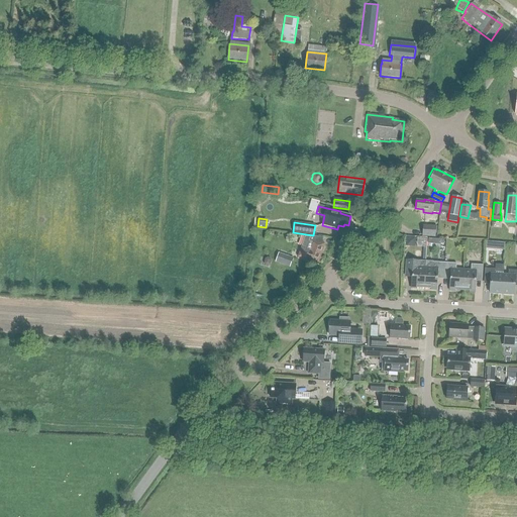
[(423,225),(422,236),(435,236),(435,226),(423,225)]
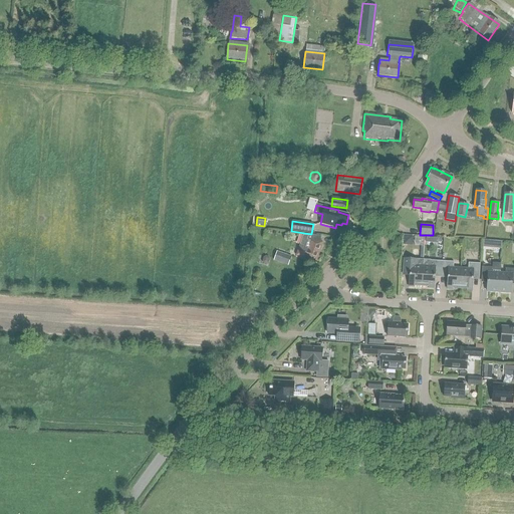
[(308,236),(302,236),(295,256),(316,263),(323,243),(320,242),(320,237),(308,235),(308,236)]
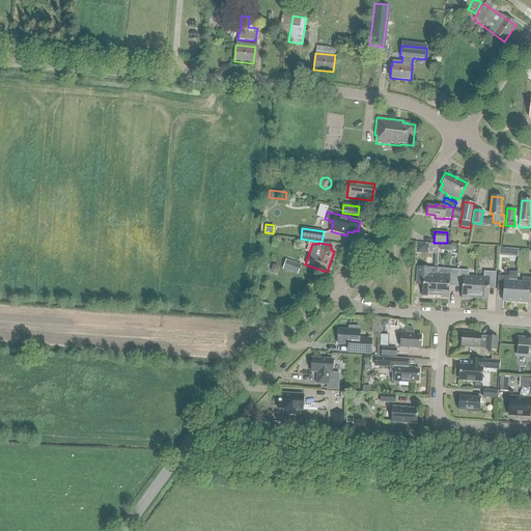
[(508,256),(508,249),(499,248),(499,255),(508,256)]
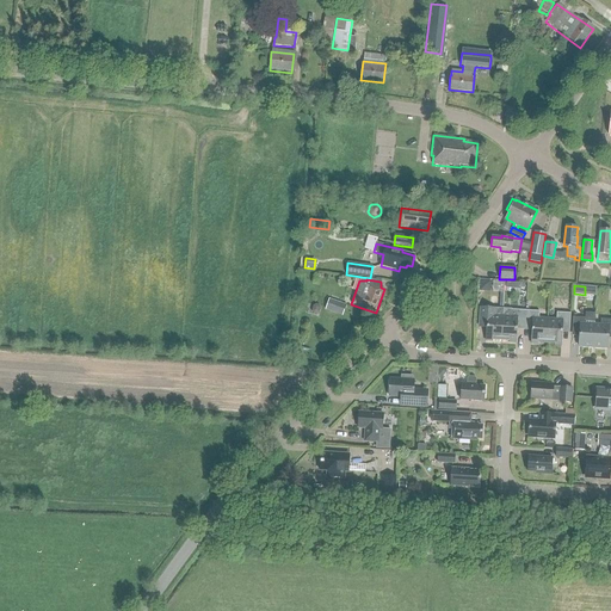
[(325,310),(341,316),(345,307),(328,300),(325,310)]
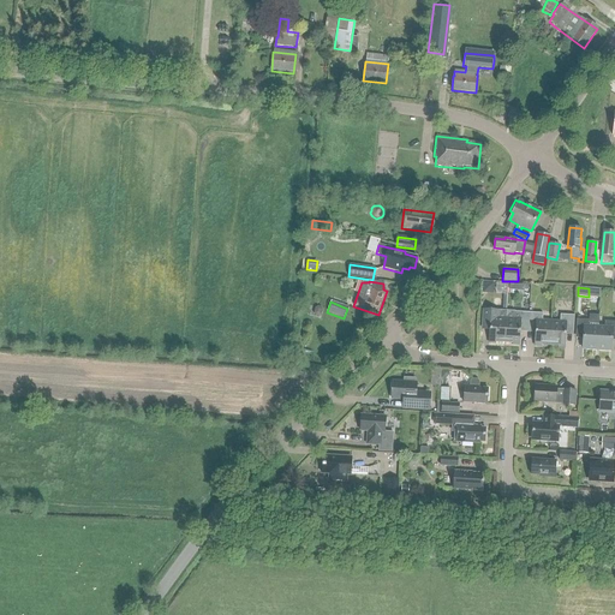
[(503,342),(506,311),(483,310),(482,324),(489,326),(489,342),(495,344),(495,341),(503,342)]
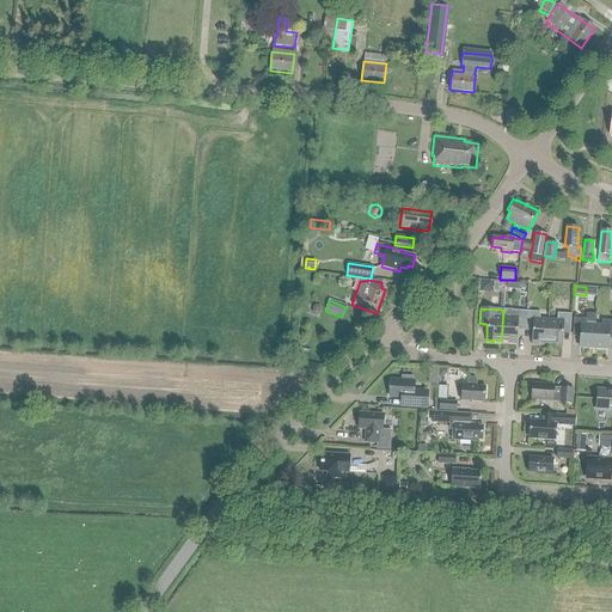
[(526,311),(503,310),(501,341),(509,341),(509,342),(516,343),(518,325),(525,326),(526,311)]
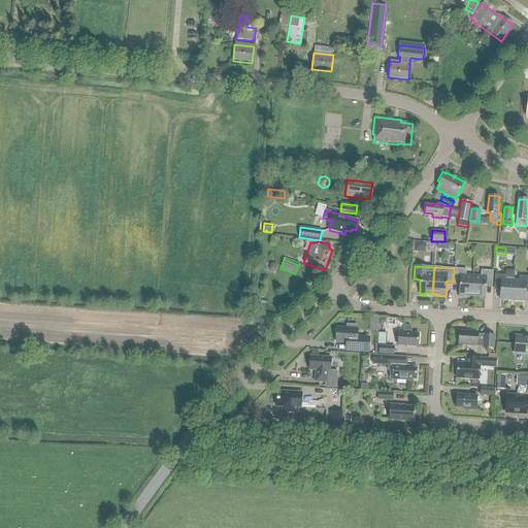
[(471,296),(472,275),(465,275),(465,269),(454,268),(453,282),(459,282),(458,297),(464,297),(464,296),(471,296)]
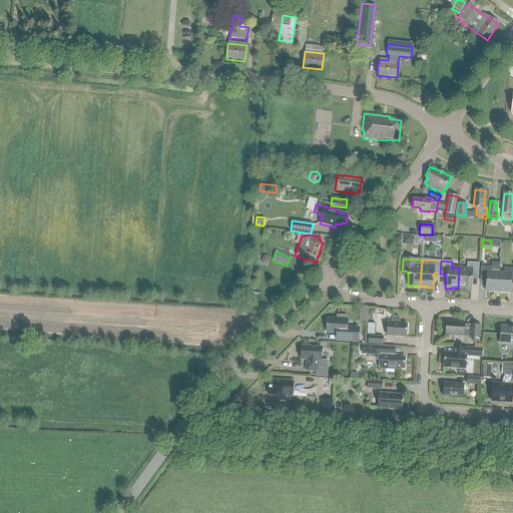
[(465,290),(471,290),(472,276),(478,276),(479,263),(467,263),(467,269),(459,268),(458,288),(465,288),(465,290)]
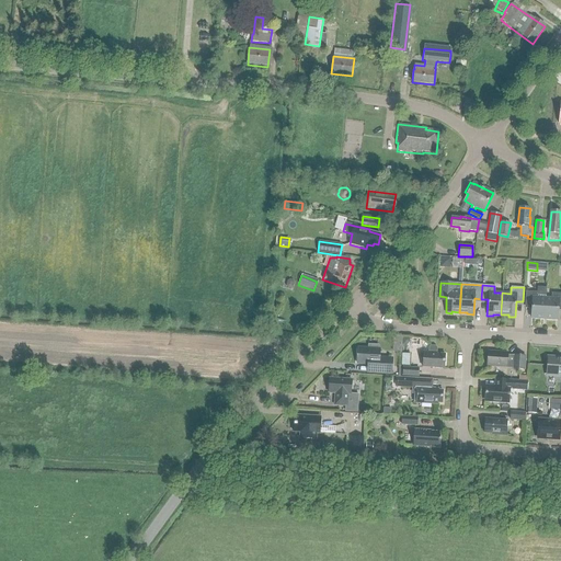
[(544,319),(546,298),(546,287),(537,287),(537,292),(525,292),(525,304),(531,304),(531,318),(544,319)]
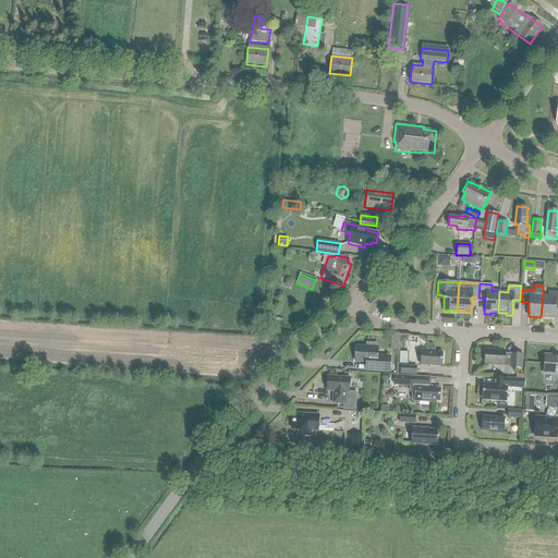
[(548,296),(543,296),(541,317),(554,318),(555,304),(557,304),(557,291),(548,291),(548,296)]
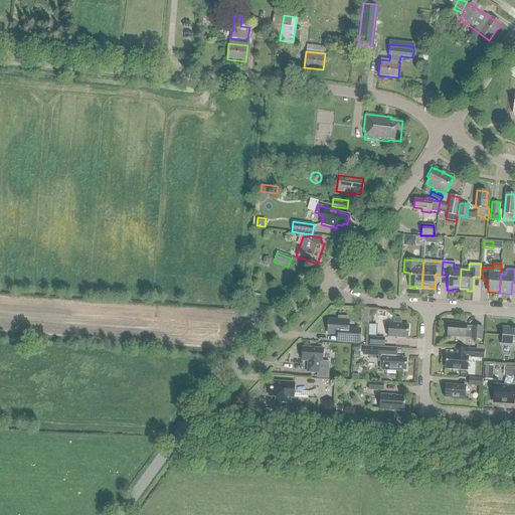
[(360,329),(348,328),(348,321),(347,321),(347,317),(338,316),(338,320),(328,320),(327,333),(338,334),(338,342),(359,343),(360,329)]
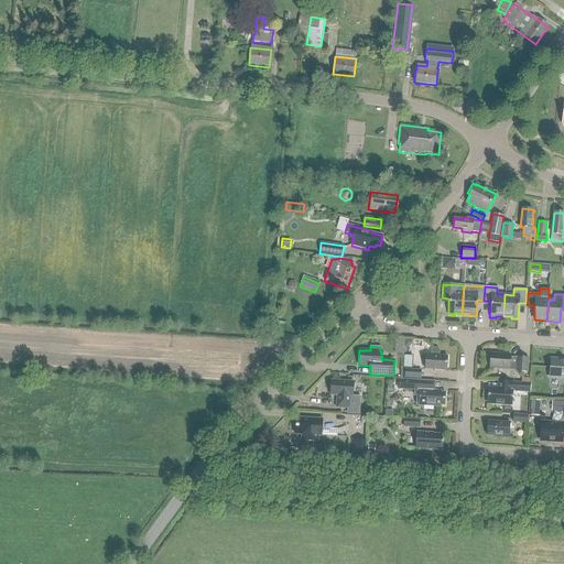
[(438,356),(438,350),(437,348),(433,348),(432,349),(431,354),(425,354),(424,369),(446,370),(447,356),(438,356)]
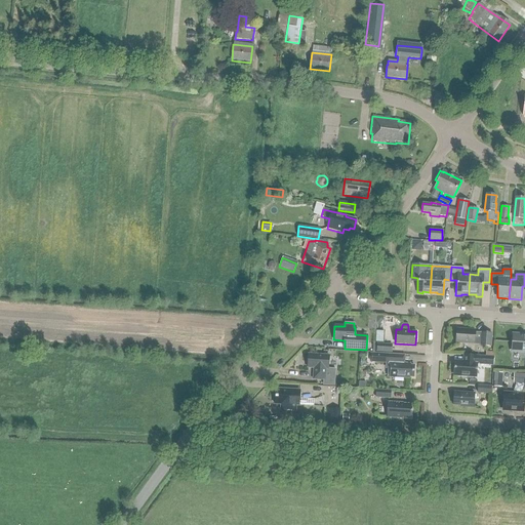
[(475,330),(456,329),(455,342),(480,344),(480,346),(490,346),(491,333),(481,332),(475,332),(475,330)]
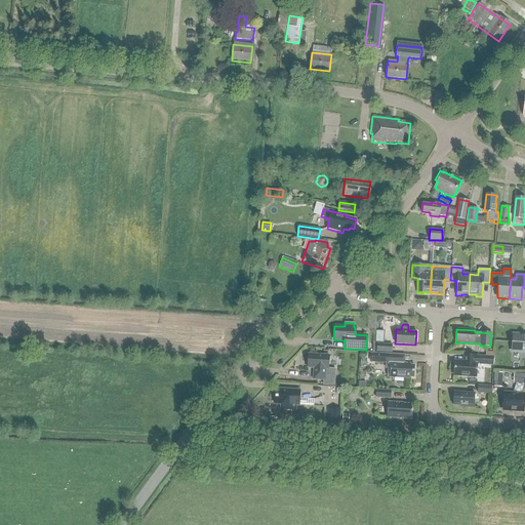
[(524,334),(513,334),(511,351),(524,351),(524,334)]
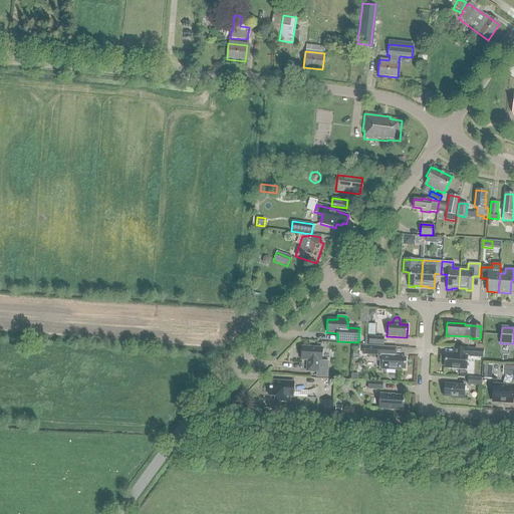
[(362,353),(378,354),(378,346),(362,345),(362,353)]
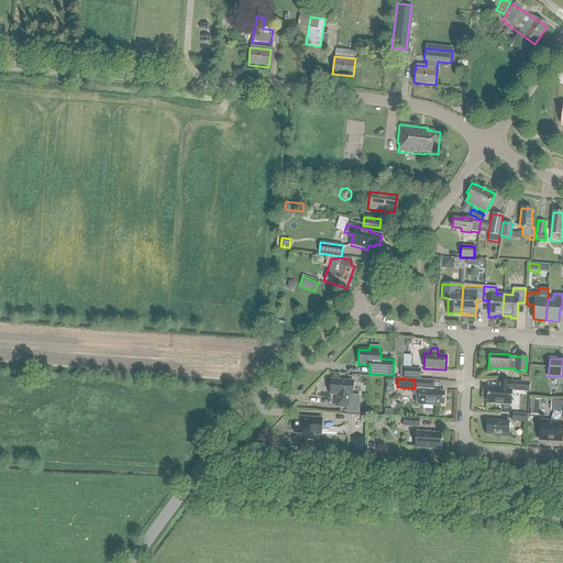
[(335,407),(346,407),(346,412),(359,414),(360,396),(352,395),(352,381),(330,379),(330,394),(337,395),(335,407)]
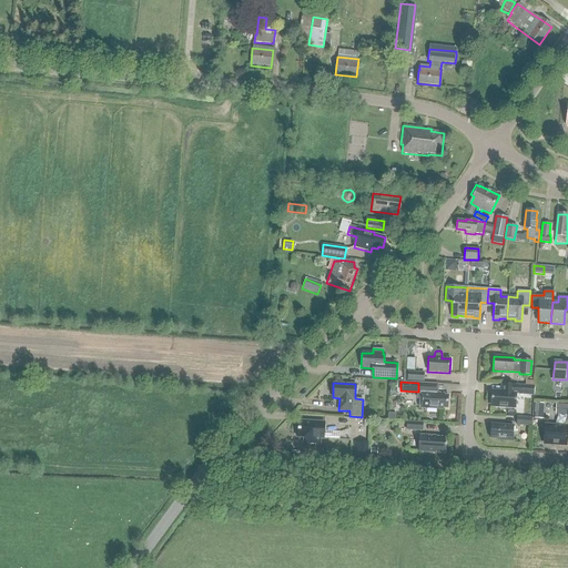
[(533,395),(534,386),(525,385),(500,384),(500,392),(492,392),(490,405),(499,406),(515,407),(516,394),(533,395)]
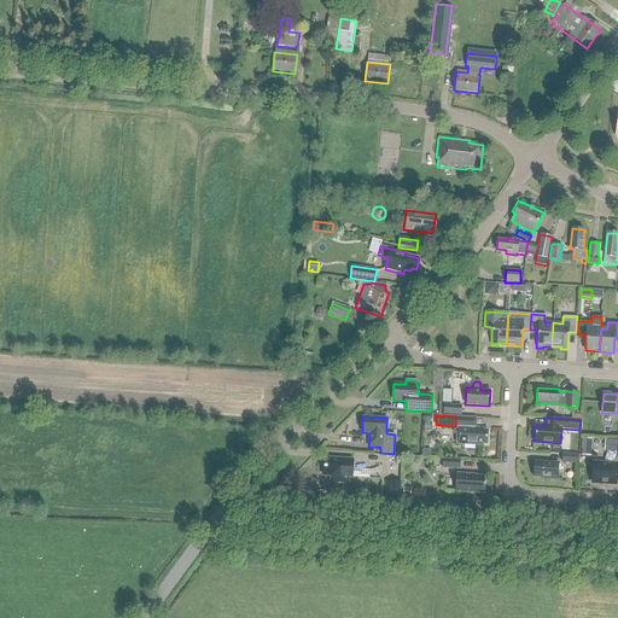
[(483,429),(458,426),(456,443),(482,445),(482,443),(487,443),(488,430),(483,430),(483,429)]
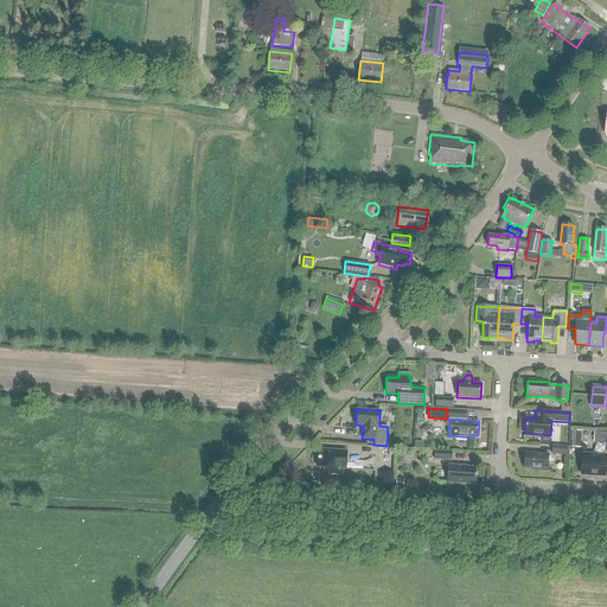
[(580,447),(581,441),(581,432),(572,430),(570,441),(570,447),(580,447)]
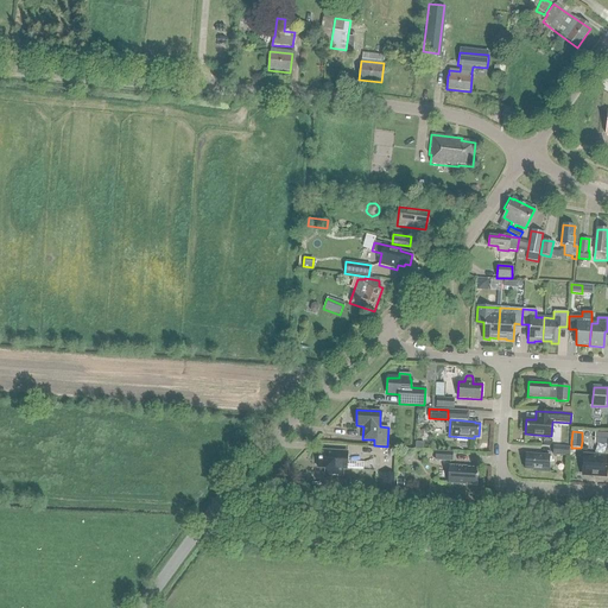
[(318,450),(317,467),(325,468),(325,475),(342,476),(342,469),(346,469),(347,453),(318,450)]
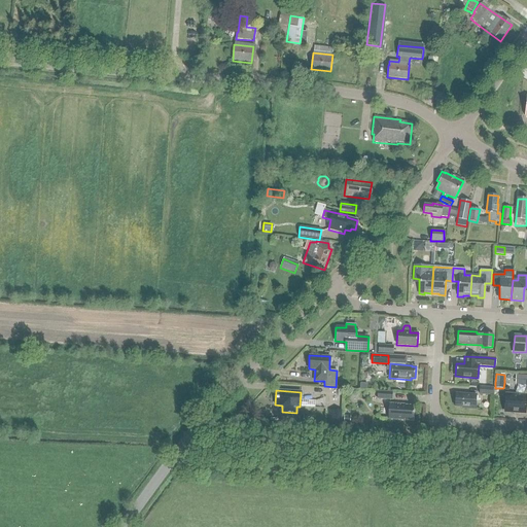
[(475,409),(476,394),(455,393),(455,395),(454,396),(453,400),(455,401),(455,407),(462,407),(462,409),(475,409)]
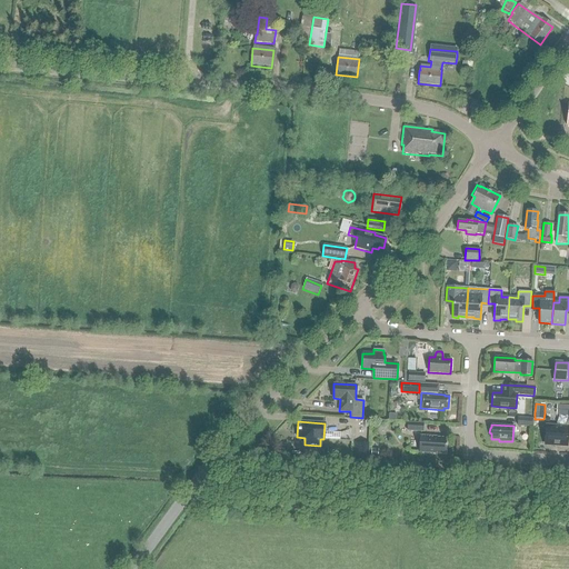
[(546,426),(545,443),(567,446),(568,428),(546,426)]
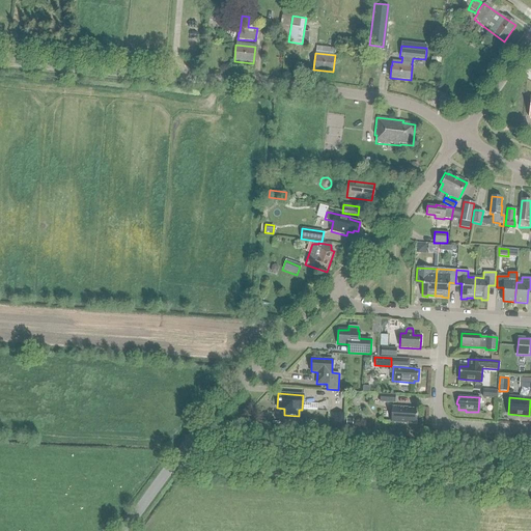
[(407,422),(415,422),(416,409),(408,409),(408,408),(392,407),(391,422),(407,423),(407,422)]
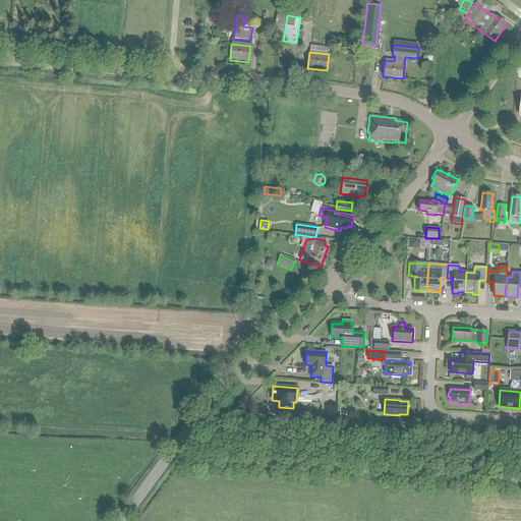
[(337,406),(325,405),(324,419),(336,420),(337,406)]
